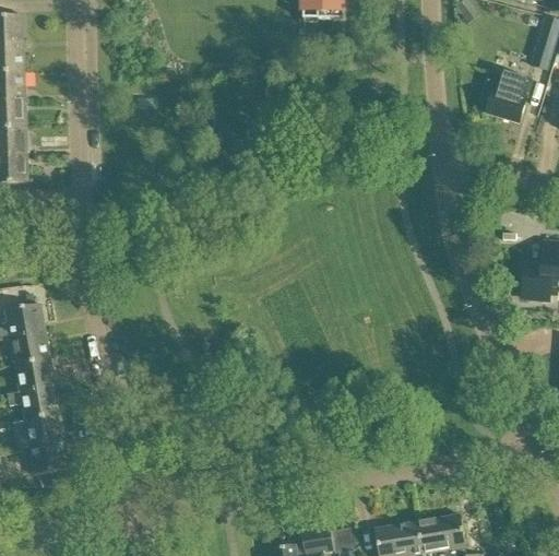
[(301,0),(302,19),(343,20),(342,0),(301,0)]
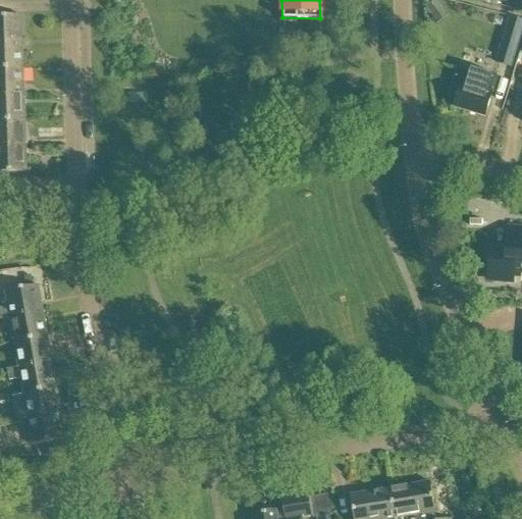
[(450,17),(437,1),(424,9),(437,27),(450,17)]
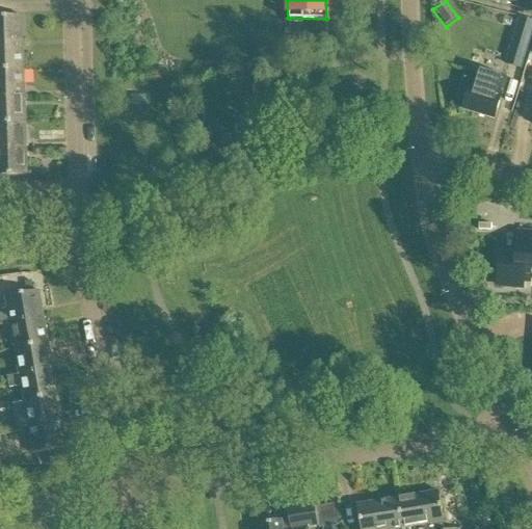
[(160,30),(169,31),(170,11),(160,11),(160,30)]
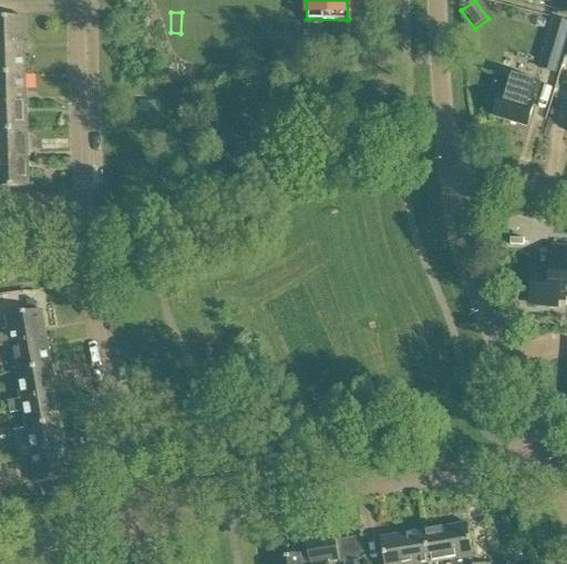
[(0,16),(0,44),(24,43),(23,16),(0,16)]
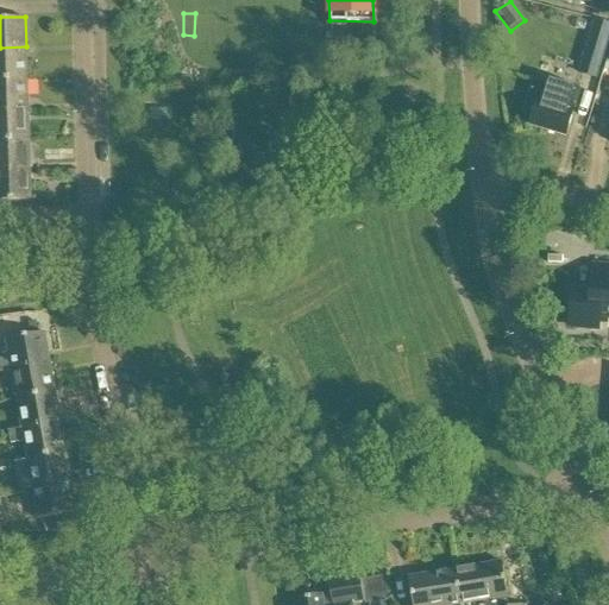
[(608,20),(594,17),(589,33),(577,71),(596,77),(608,31),(608,20)]
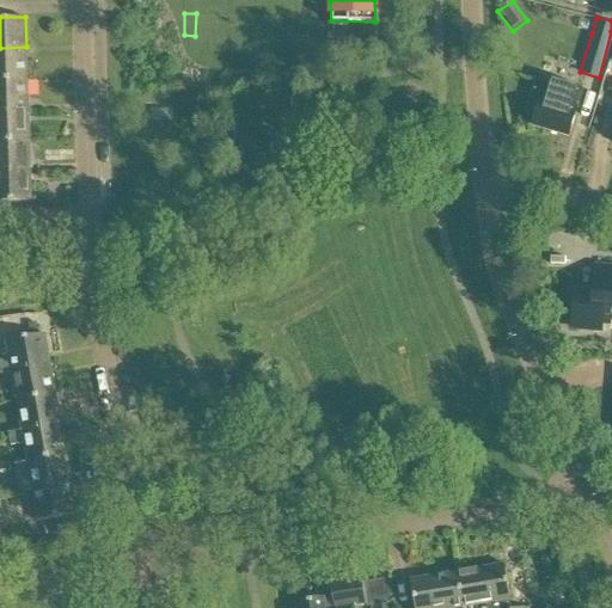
[(0,48),(0,78),(28,78),(26,47),(0,48)]
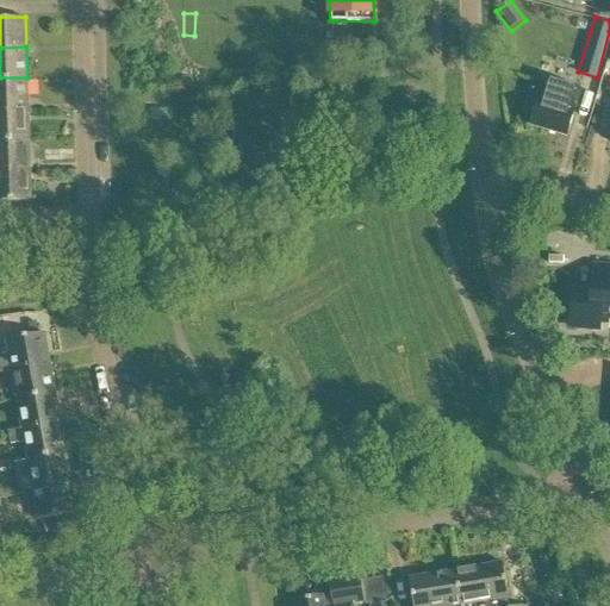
[(530,124),(567,135),(579,92),(582,86),(542,75),(541,80),(535,79),(526,110),(534,112),(530,124)]
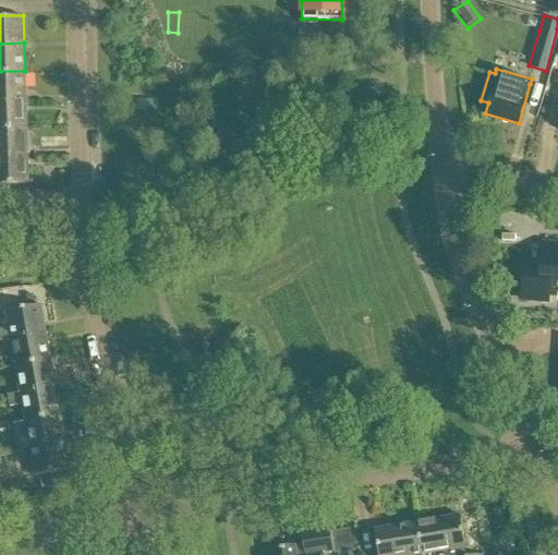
[(25,71),(0,71),(0,97),(25,97),(25,71)]
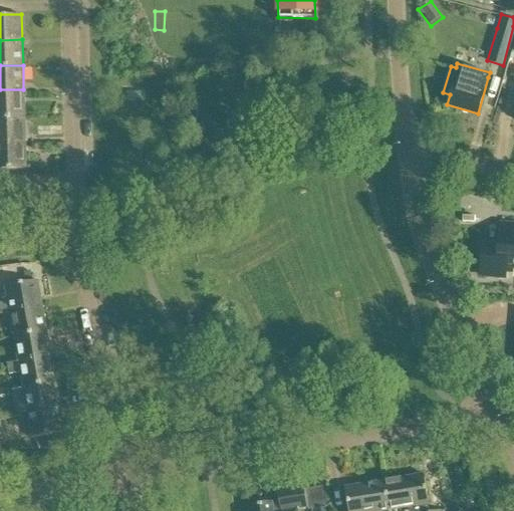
[(0,116),(24,116),(23,89),(0,89),(0,116)]
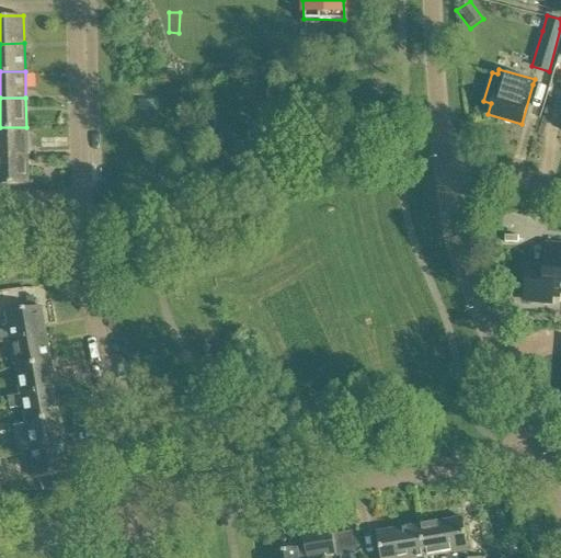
[(0,127),(0,155),(27,155),(26,127),(0,127)]
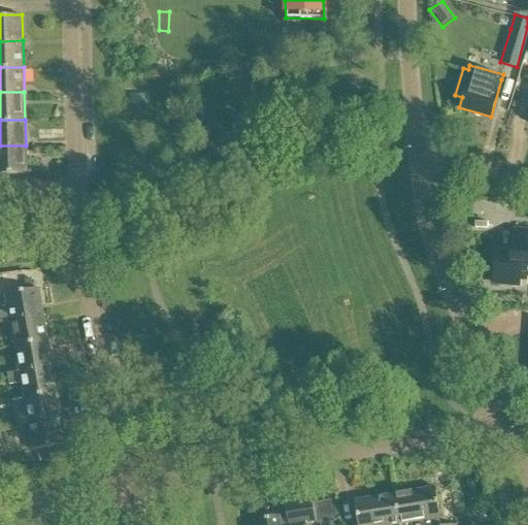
[(0,172),(27,172),(26,145),(0,145),(0,172)]
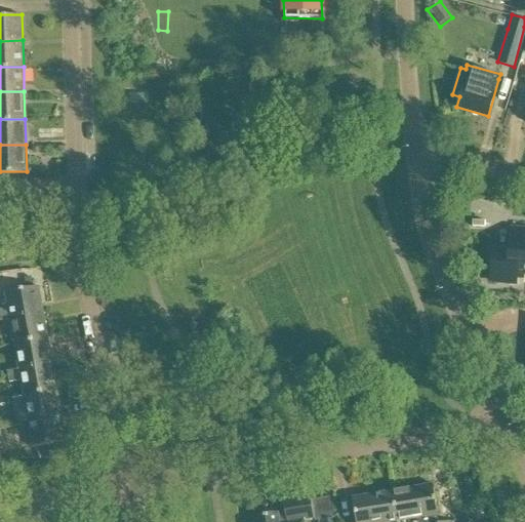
[(520,283),(520,274),(524,273),(524,229),(515,229),(514,250),(497,249),(495,282),(520,283)]
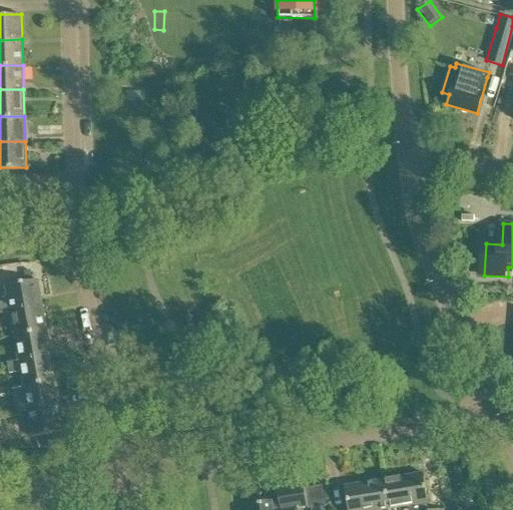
[(3,284),(6,300),(0,300),(0,307),(7,307),(8,310),(40,305),(35,279),(3,284)]
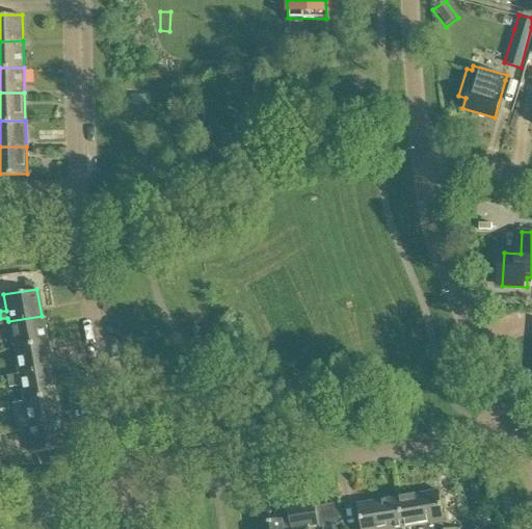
[(8,321),(12,347),(46,341),(42,316),(8,321)]
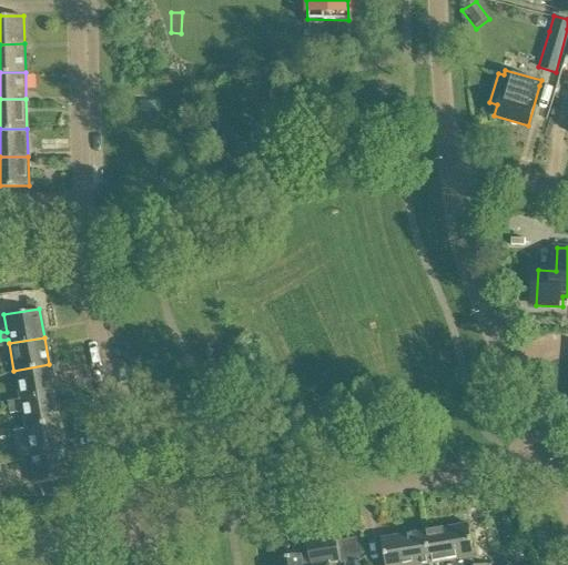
[(13,371),(18,397),(18,399),(54,393),(49,364),(13,371)]
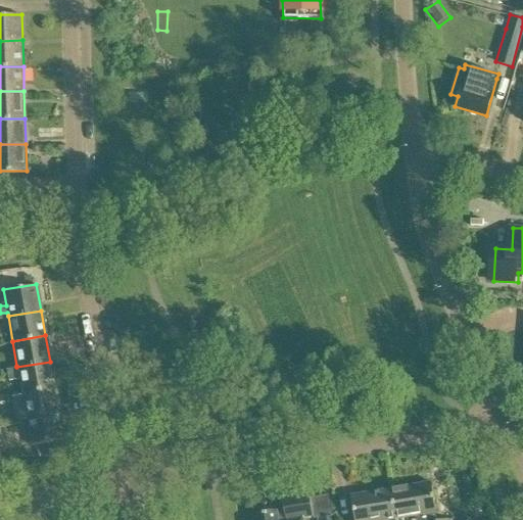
[(54,387),(50,362),(16,367),(16,366),(6,368),(8,378),(18,376),(21,392),(54,387)]
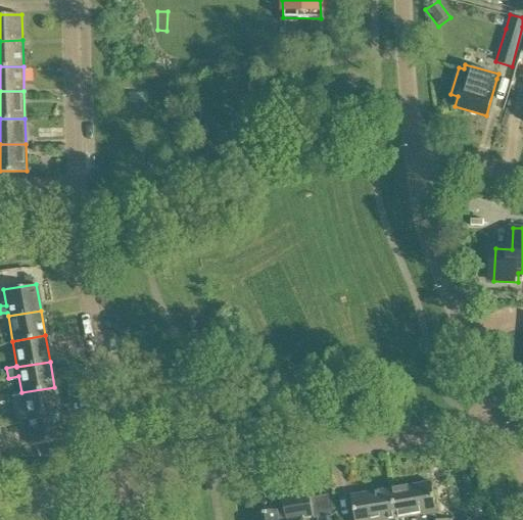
[(58,413),(54,387),(21,392),(26,418),(58,413)]
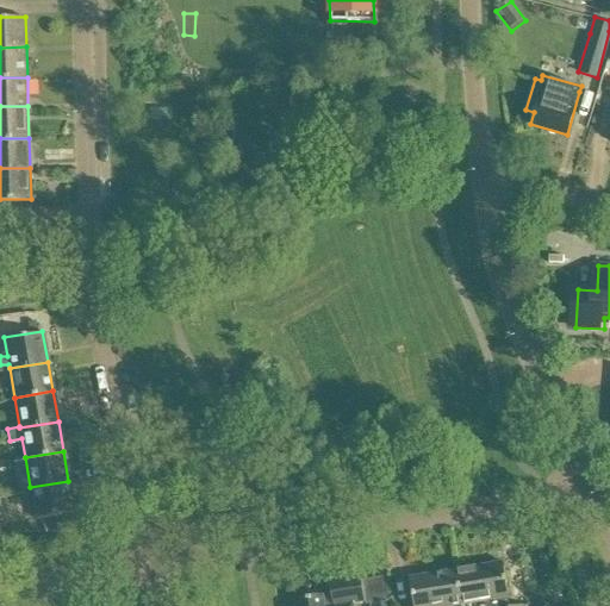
[(74,511),(68,481),(30,487),(35,518),(74,511)]
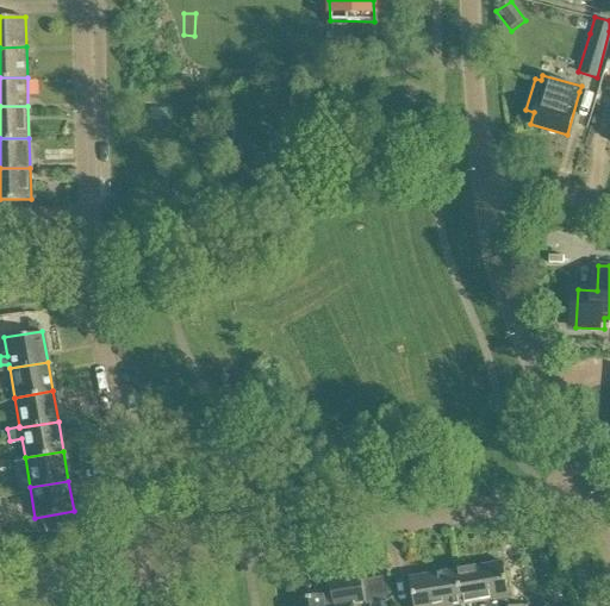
[(460,603),(484,599),(484,605),(522,605),(522,604),(510,605),(508,595),(506,595),(500,560),(455,568),(460,603)]
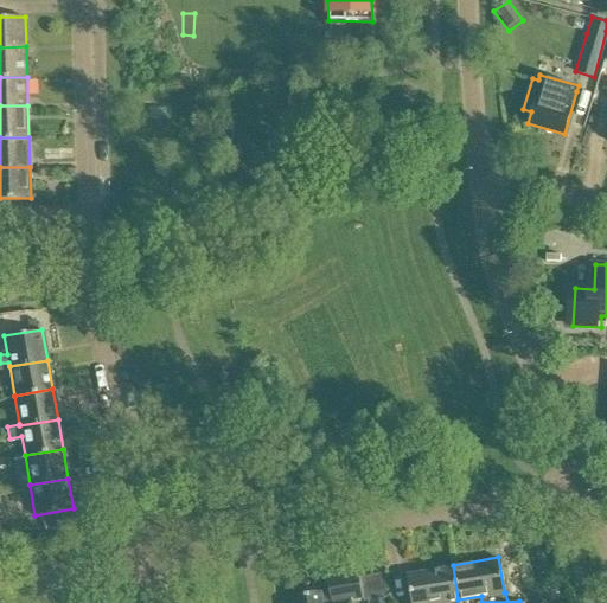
[(410,602),(438,602),(458,600),(453,565),(406,572),(410,602)]
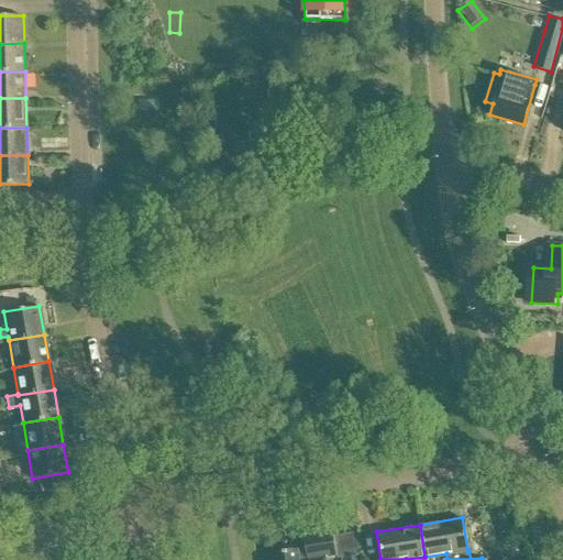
[(326,559),(324,556),(335,555),(331,530),(304,535),(306,549),(297,550),(297,549),(269,553),(271,559),(326,559)]
